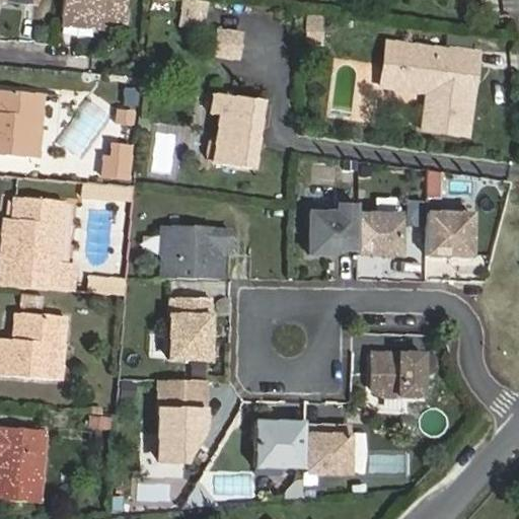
[(62,0),(61,24),(93,27),(94,18),(125,20),(126,0),(62,0)]
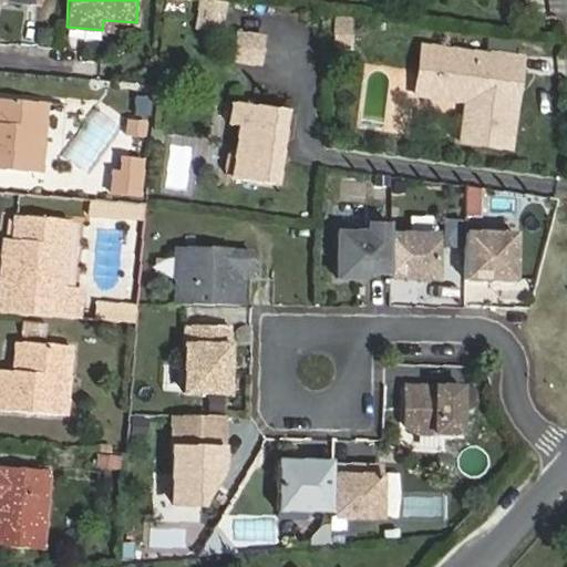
[(185,11),(186,0),(163,0),(163,9),(185,11)]
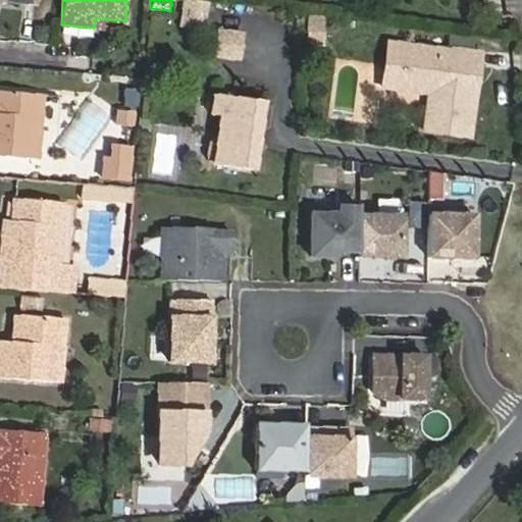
[(308,15),(306,36),(324,38),(326,17),(308,15)]
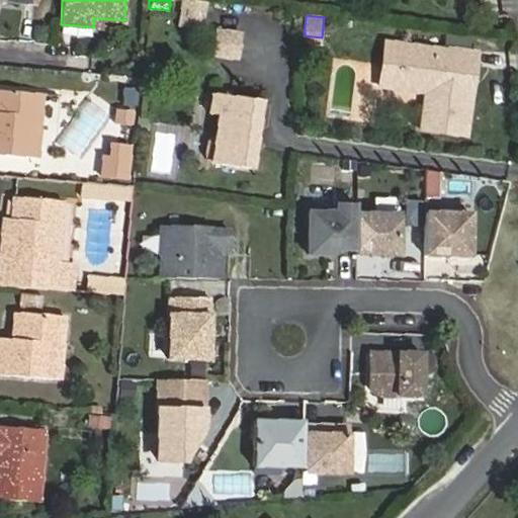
[(242,61),(244,30),(222,28),(221,59),(242,61)]
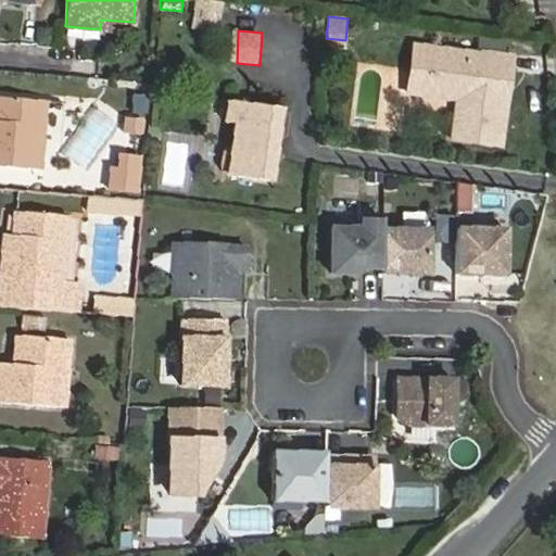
[(458,99),(454,138),(500,143),(505,103),(494,101),(498,70),(463,65),(465,53),(446,51),(444,61),(434,60),(436,50),(415,47),(413,67),(431,70),(428,95),(458,99)]
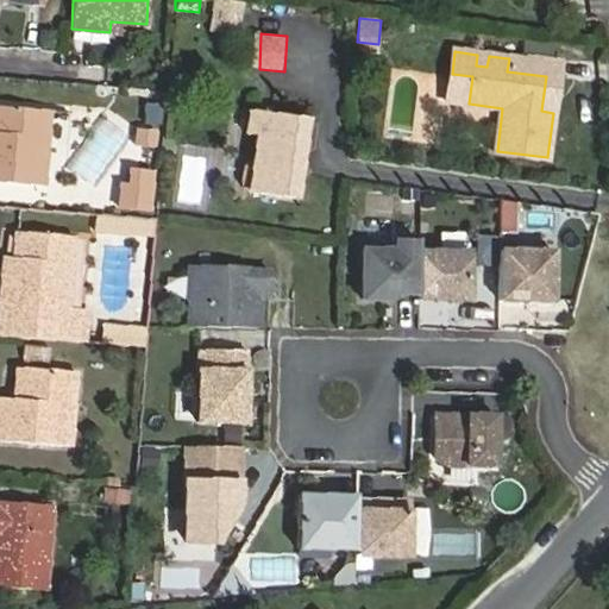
[(146,102),(144,124),(162,126),(164,105),(146,102)]
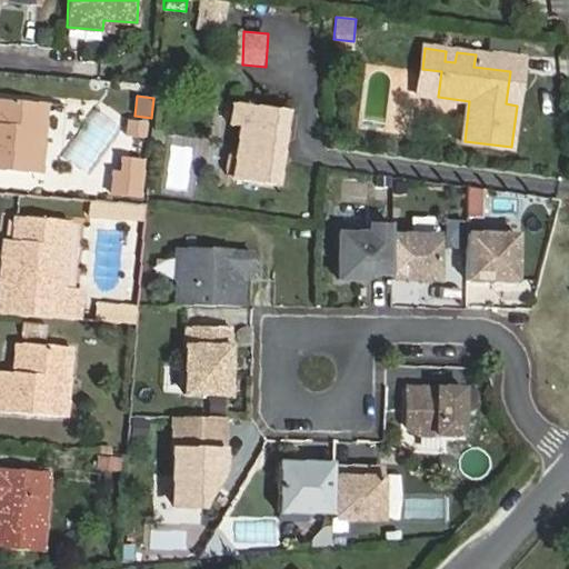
[(0,170),(40,173),(45,103),(0,99),(0,170)]
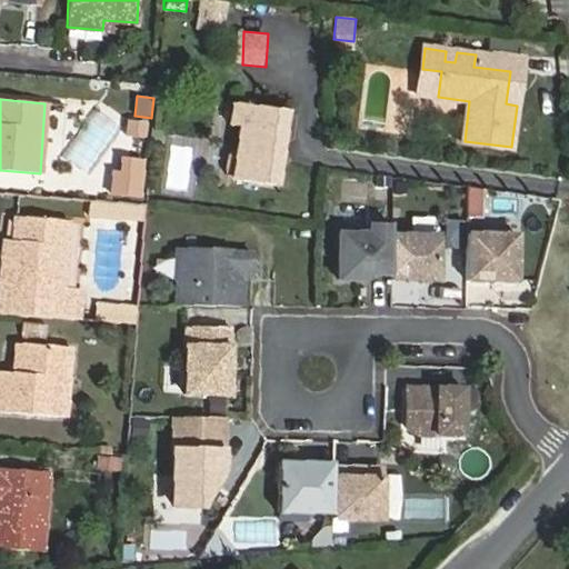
[(230,125),(240,127),(232,179),(277,185),(287,111),(232,103),(230,125)]
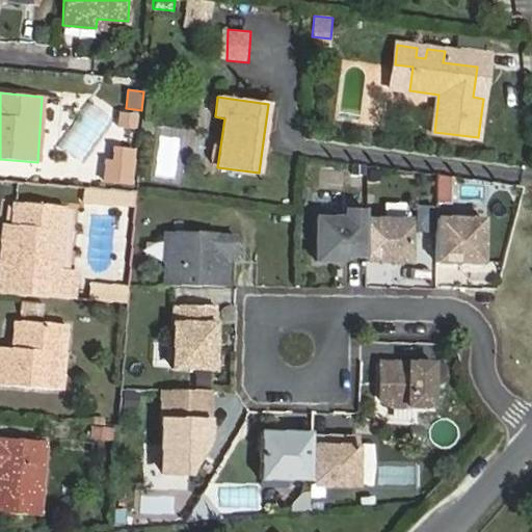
[(120,113),(118,128),(133,129),(134,114),(120,113)]
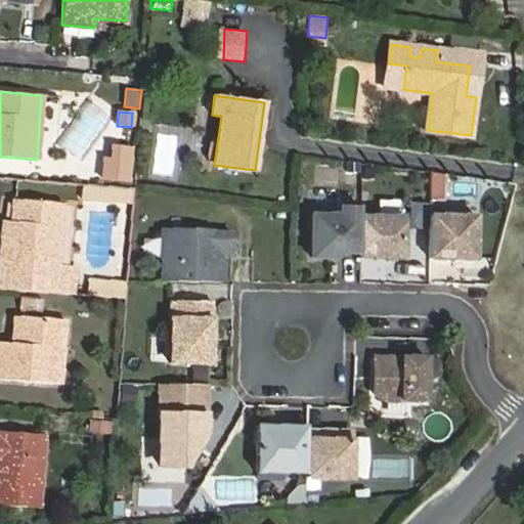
[(104,159),(102,180),(127,182),(130,147),(113,146),(112,159),(104,159)]
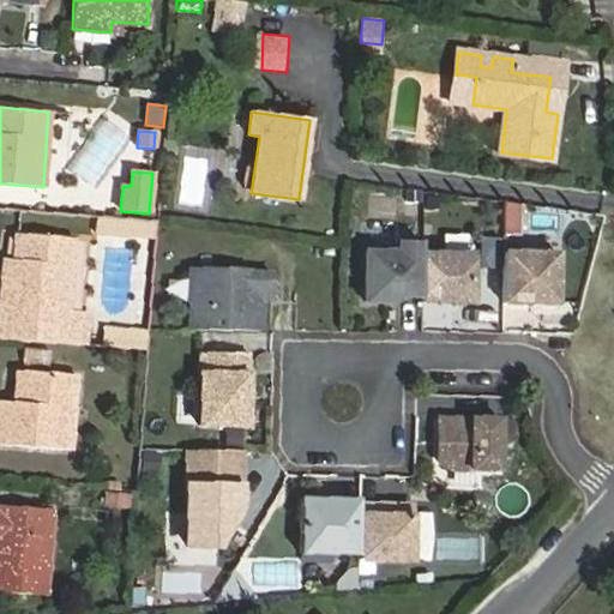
[(504,232),(522,233),(524,203),(506,202),(504,232)]
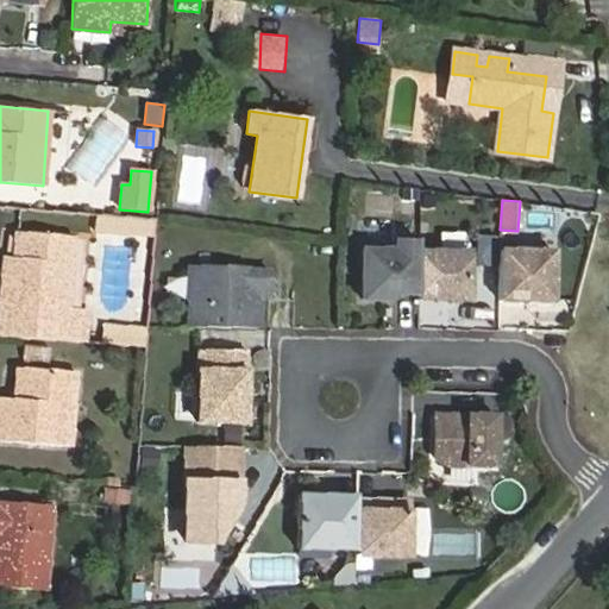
[(2,267),(0,302),(0,336),(85,343),(87,309),(68,308),(73,236),(17,232),(13,268),(2,267)]
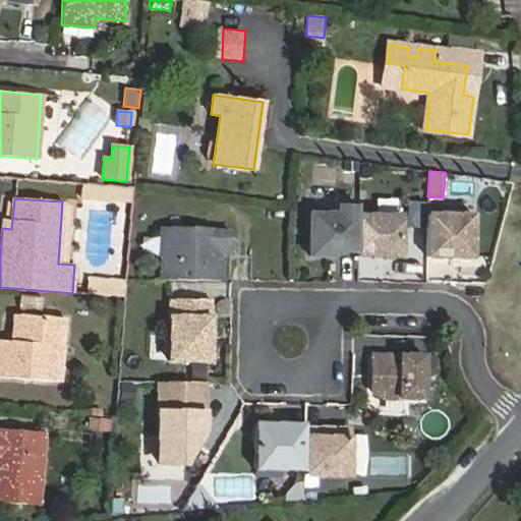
[(332,255),(337,250),(358,250),(358,215),(358,206),(339,206),(339,214),(310,214),(310,255),(332,255)]
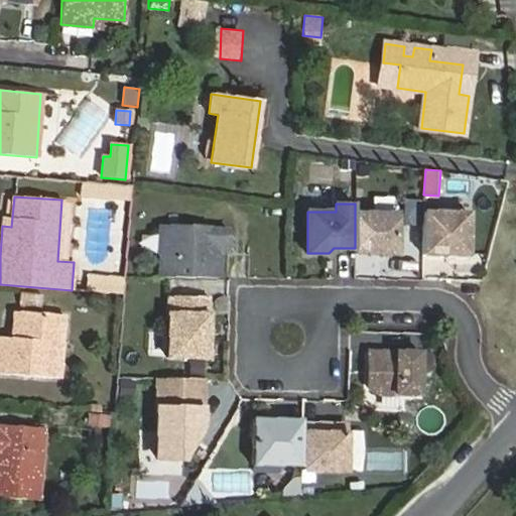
[(469,211),(423,211),(423,253),(469,253),(469,211)]
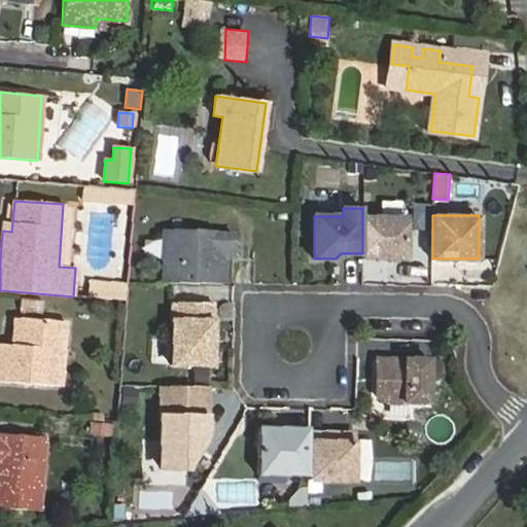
[(362,217),(362,253),(362,258),(407,257),(407,216),(362,217)]
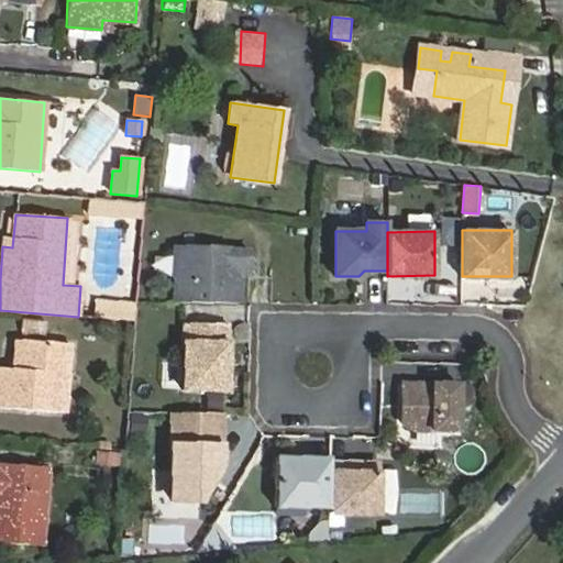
[(228,247),(174,247),(174,302),(240,304),(240,276),(235,269),(235,264),(250,265),(250,251),(228,251),(228,247)]
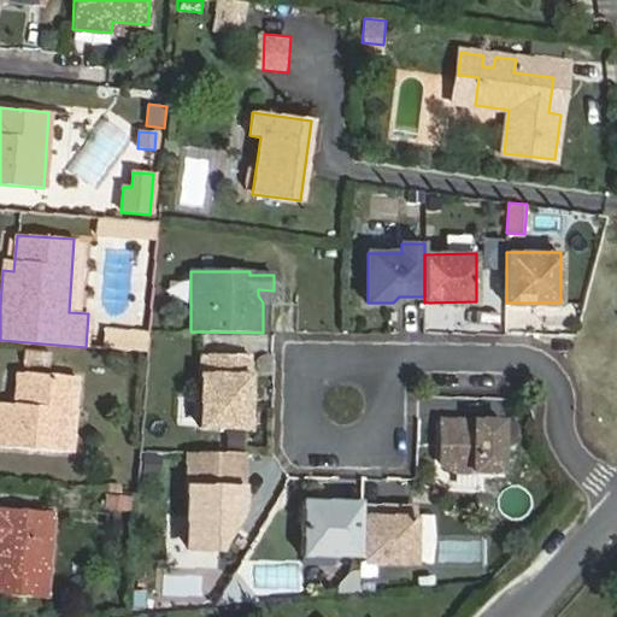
[(263,303),(274,303),(274,291),(258,289),(258,295),(263,303)]
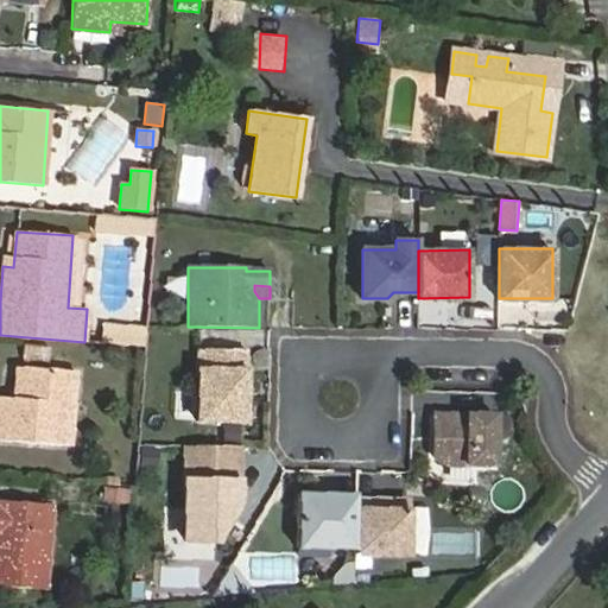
[(137,328),(103,325),(102,343),(135,346),(137,328)]
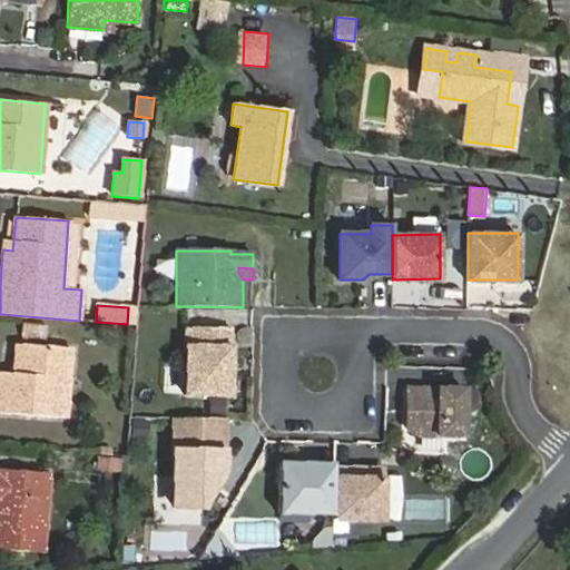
[(231,395),(231,328),(186,328),(186,395),(231,395)]
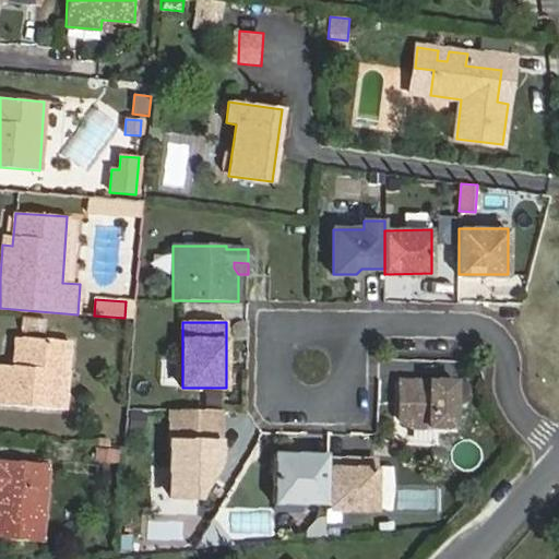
[(0,404),(64,409),(69,341),(16,337),(14,366),(0,365),(0,404)]
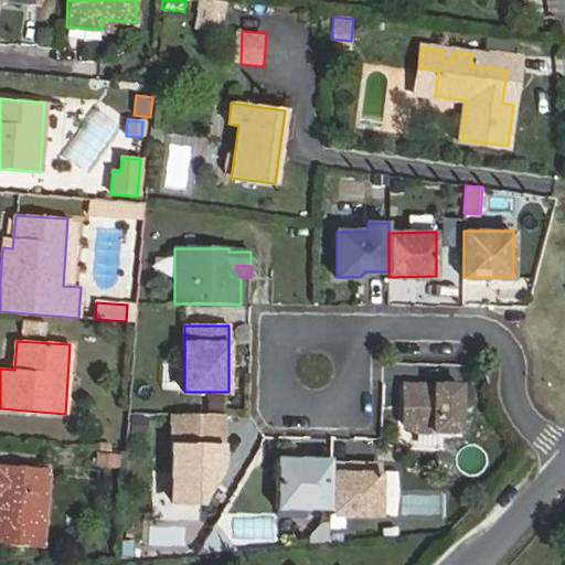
[(461,384),(405,384),(405,425),(417,432),(461,432),(461,384)]
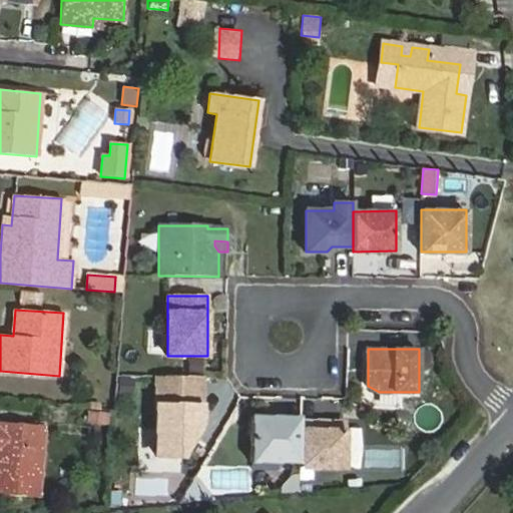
[(157,376),(157,457),(181,457),(195,435),(195,425),(201,425),(201,376),(157,376)]
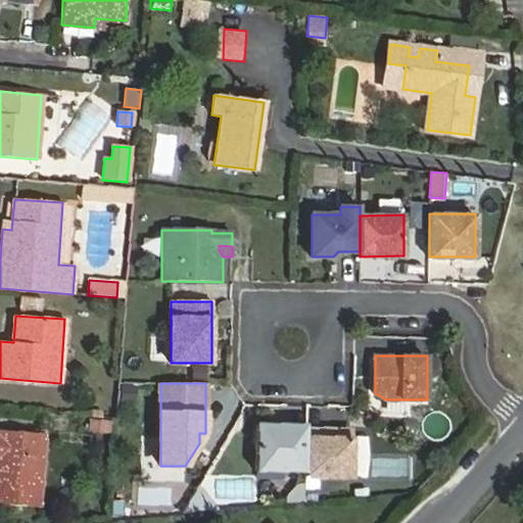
[(113,432),(112,420),(90,421),(90,433),(113,432)]
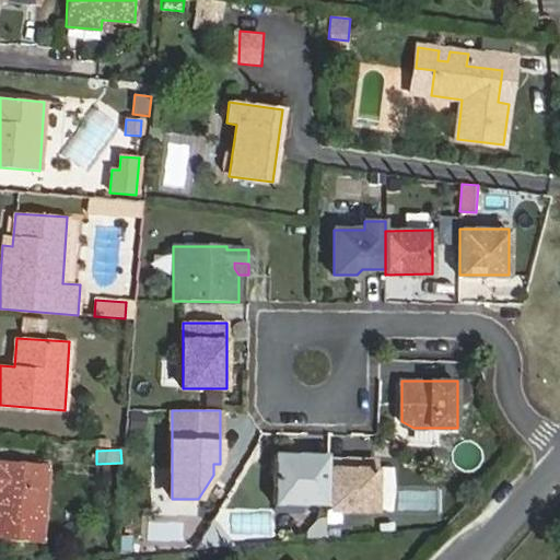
[(328,504),(328,459),(329,454),(275,454),(275,504),(328,504)]
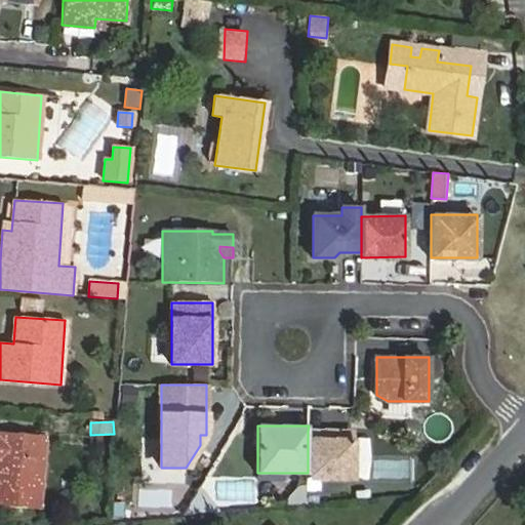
[(308,473),(308,478),(352,478),(352,431),(308,431),(308,473)]
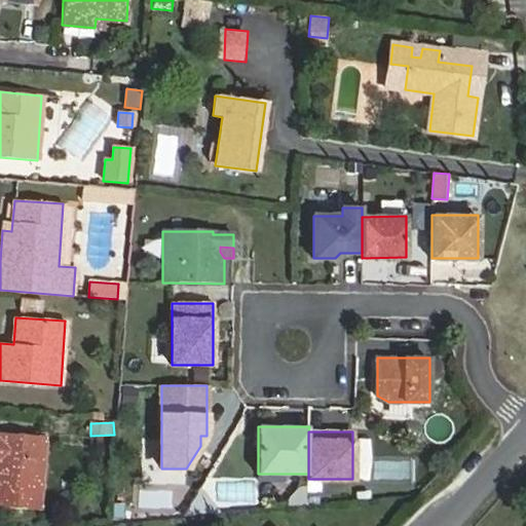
[(0,467),(3,468),(2,489),(0,488),(0,506),(25,509),(25,494),(39,495),(44,437),(0,433),(0,467)]
